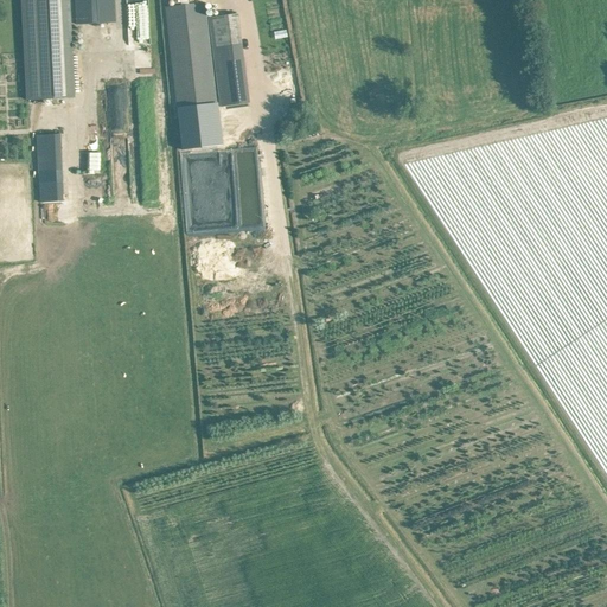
[(23,0),(29,101),(75,98),(69,0),(23,0)]
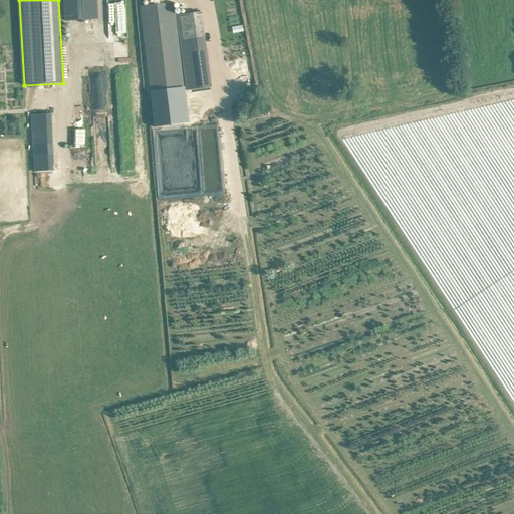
[(63,0),(65,21),(98,19),(96,0),(63,0)]
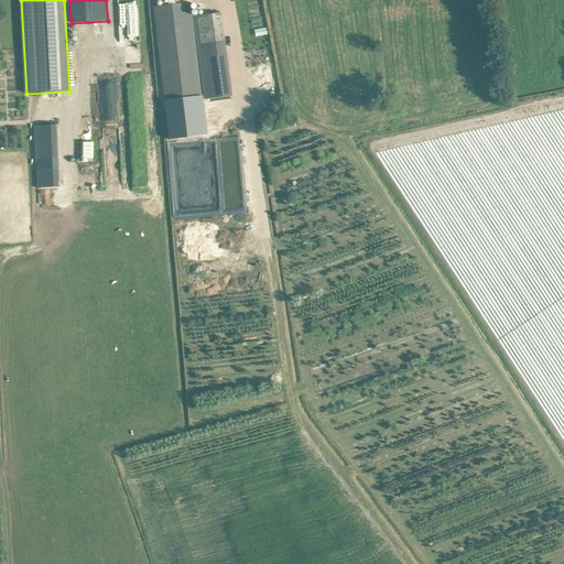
[(190,2),(170,6),(154,7),(165,100),(201,96),(190,2)]
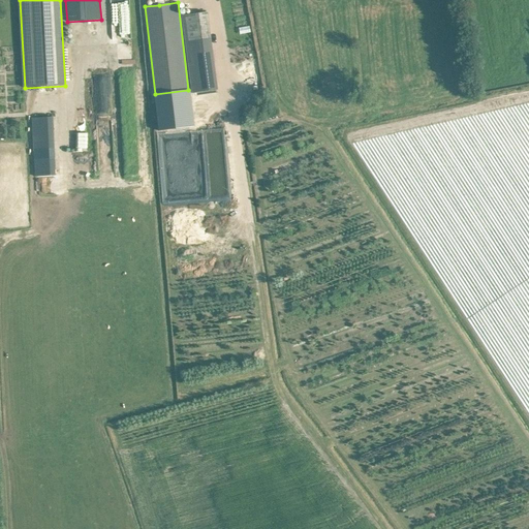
[(192,93),(217,90),(207,12),(182,16),(192,93)]
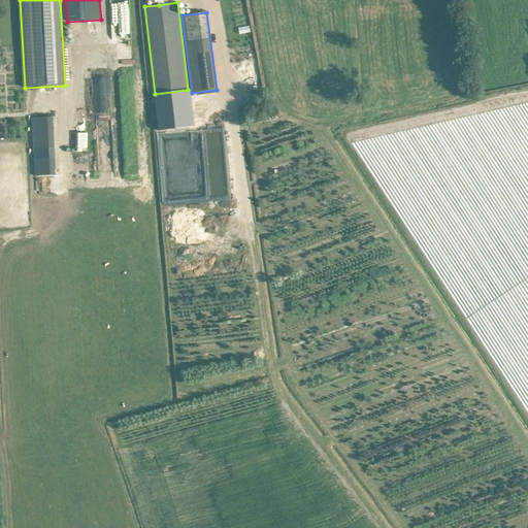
[(101,65),(92,73),(96,77),(104,69),(101,65)]
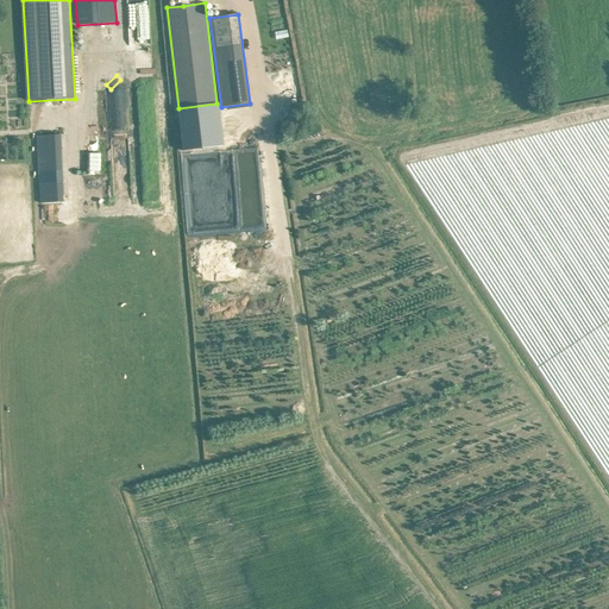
[(39,174),(62,173),(61,135),(37,136),(39,174)]
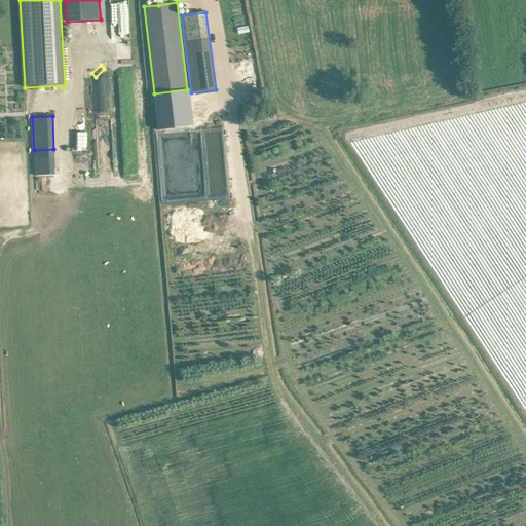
[(139,126),(125,127),(127,145),(141,144),(139,126)]
